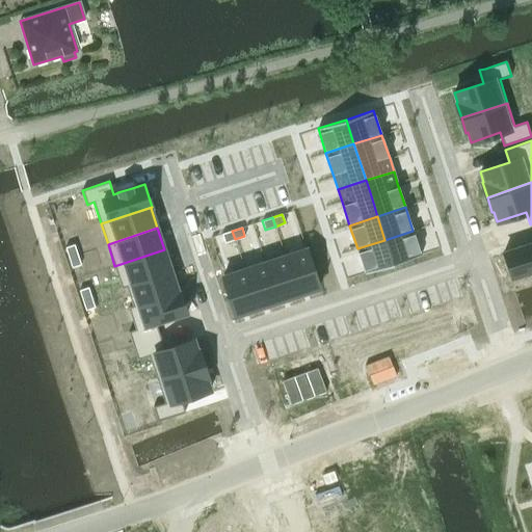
[(531,230),(531,242),(504,251),(512,277),(531,271),(531,273),(531,228),(531,229),(531,230)]
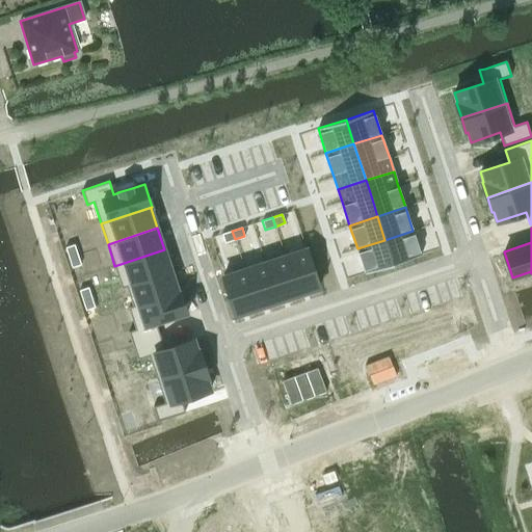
[(232,231),(222,234),(224,242),(235,239),(232,231)]
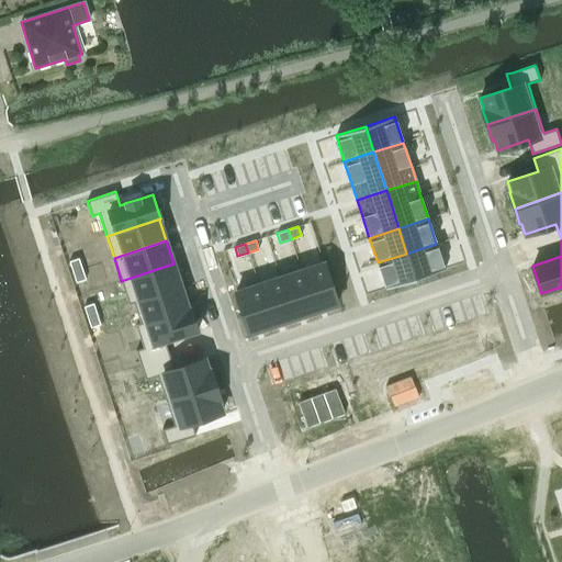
[(436,244),(406,254),(415,279),(445,270),(436,244)]
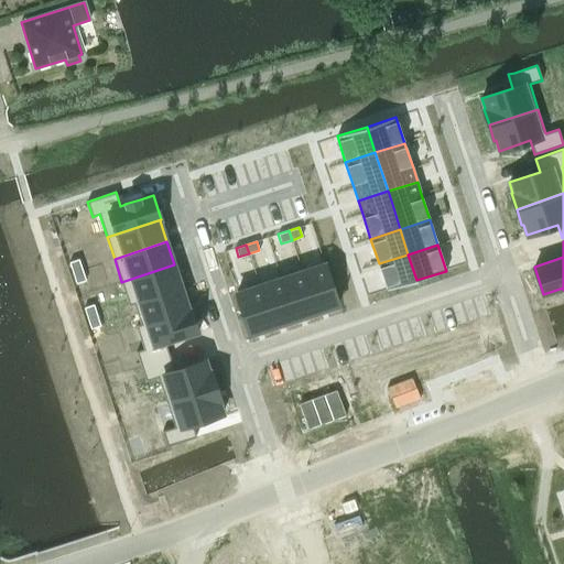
[(408,255),(379,263),(388,290),(416,280),(408,255)]
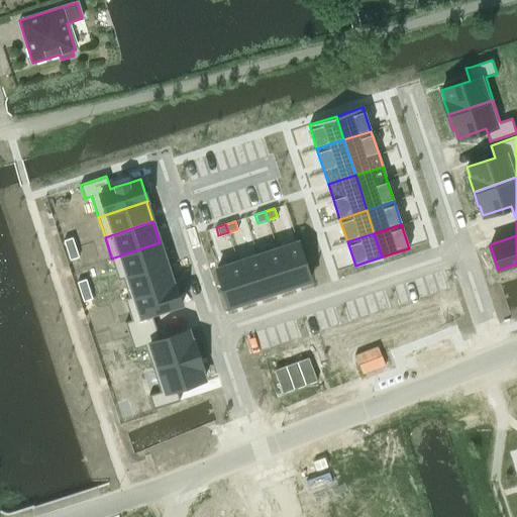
[(73,237),(64,240),(67,249),(76,247),(73,237)]
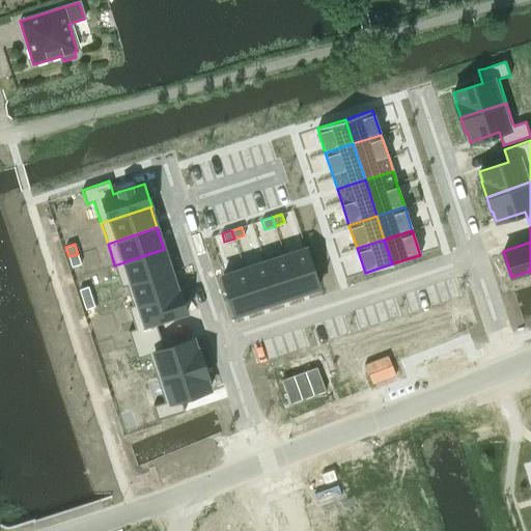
[(305,248),(284,254),(297,295),(318,288),(305,248)]
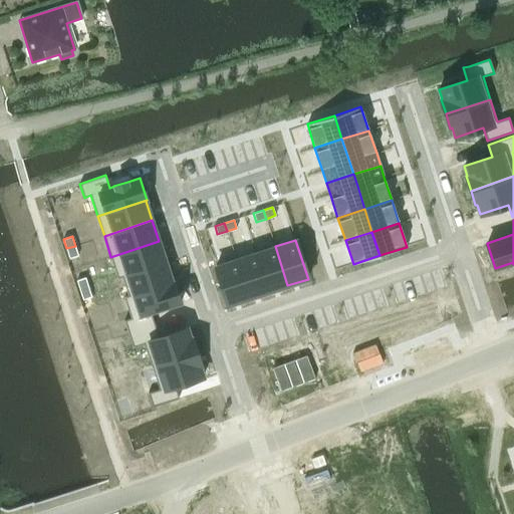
[(159,241),(110,257),(117,277),(166,261),(159,241)]
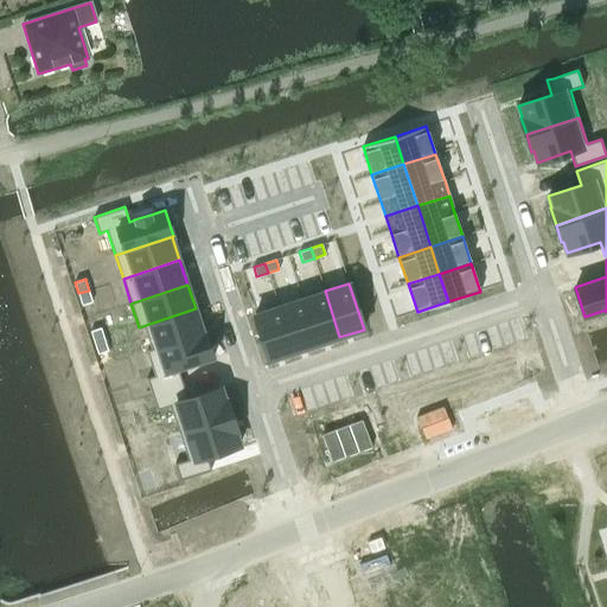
[(89,291),(78,293),(82,305),(93,301),(89,291)]
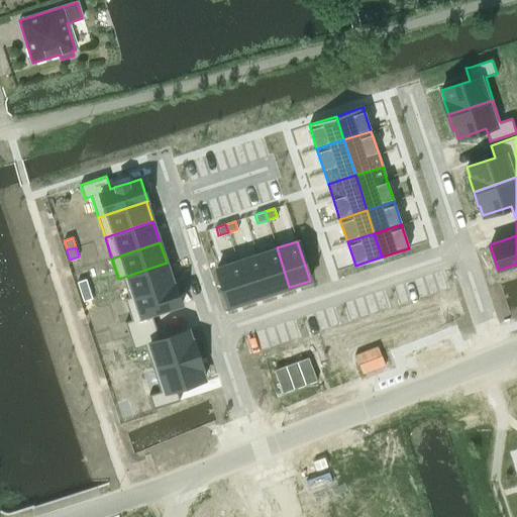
[(257,254),(256,254),(270,294),(289,287),(277,247),(257,254)]
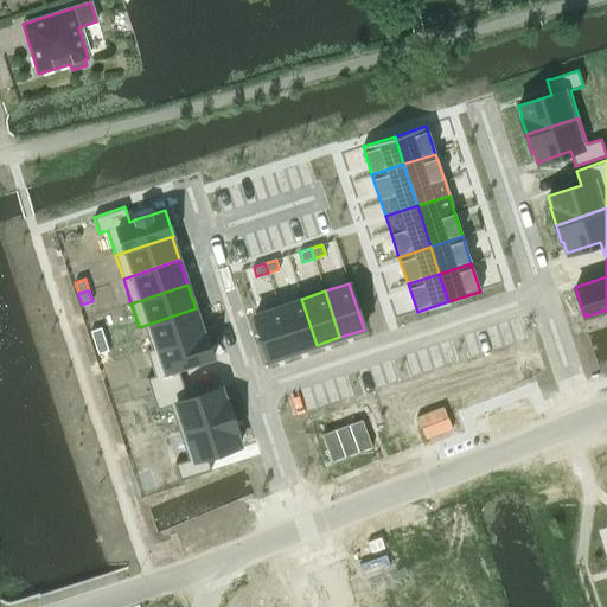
[(301,299),(279,306),(294,352),(317,345),(301,299)]
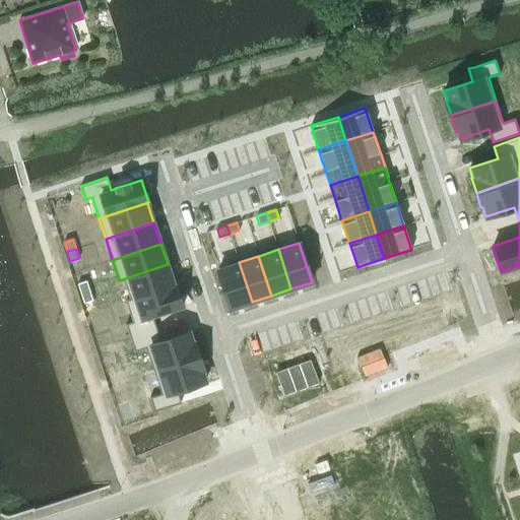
[(239,262),(218,269),(231,309),(252,302),(239,262)]
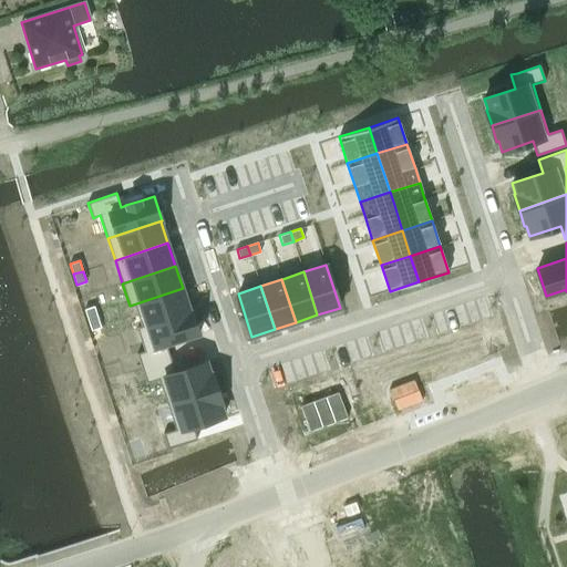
[(183,288),(130,306),(130,307),(135,306),(142,326),(136,328),(137,329),(192,311),(191,310),(189,310),(183,288)]
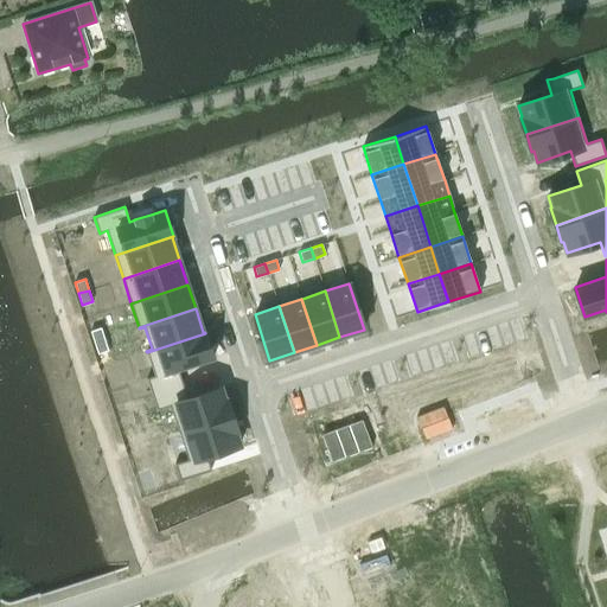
[(101,327),(90,331),(94,342),(100,340),(104,339),(101,327)]
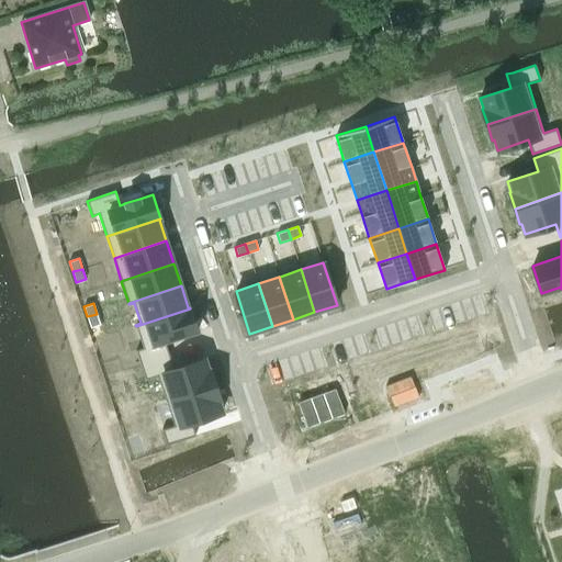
[(190,308),(136,326),(143,348),(136,350),(141,364),(169,356),(165,343),(198,332),(190,308)]
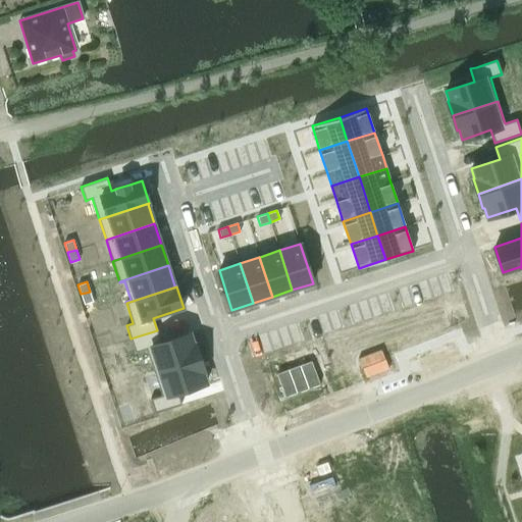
[(86,293),(81,294),(85,304),(93,301),(90,292),(86,293)]
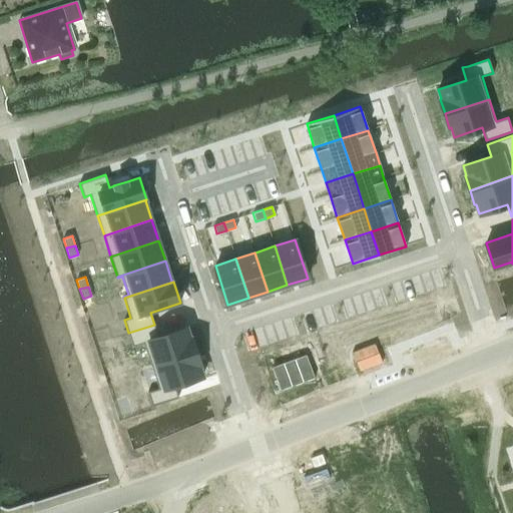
[(154,325),(128,333),(133,347),(144,343),(151,366),(196,351),(191,337),(190,337),(187,328),(158,337),(154,325)]
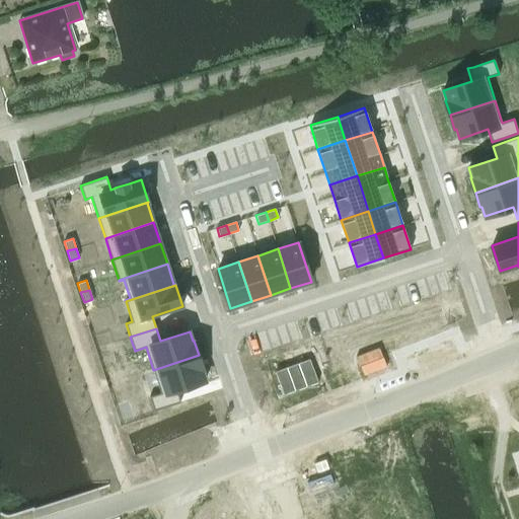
[(161,393),(149,396),(154,411),(180,401),(176,389),(205,380),(202,370),(203,370),(199,355),(153,370),(161,393)]
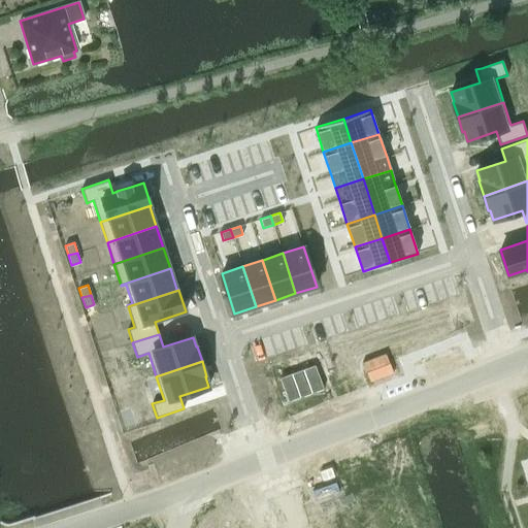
[(343,453),(322,462),(338,501),(359,492),(364,504),(380,498),(361,455),(347,461),(343,453)]
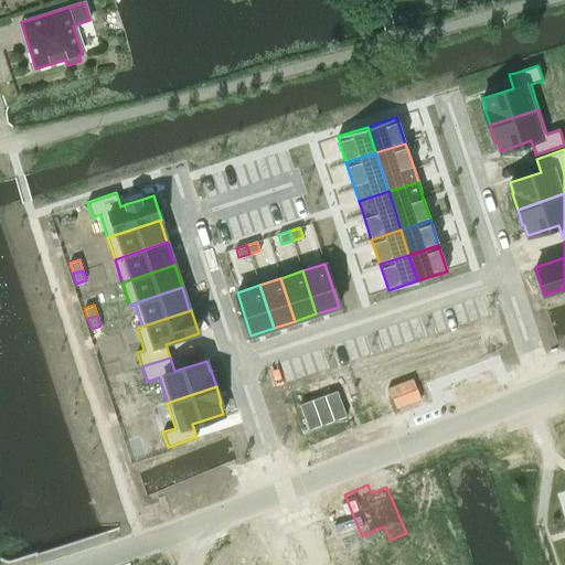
[(429,564),(423,552),(396,564),(429,564)]
